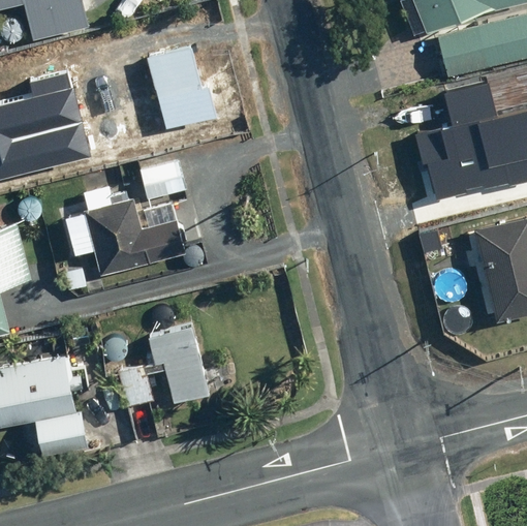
[(30,0),(37,29),(89,18),(85,0),(30,0)]
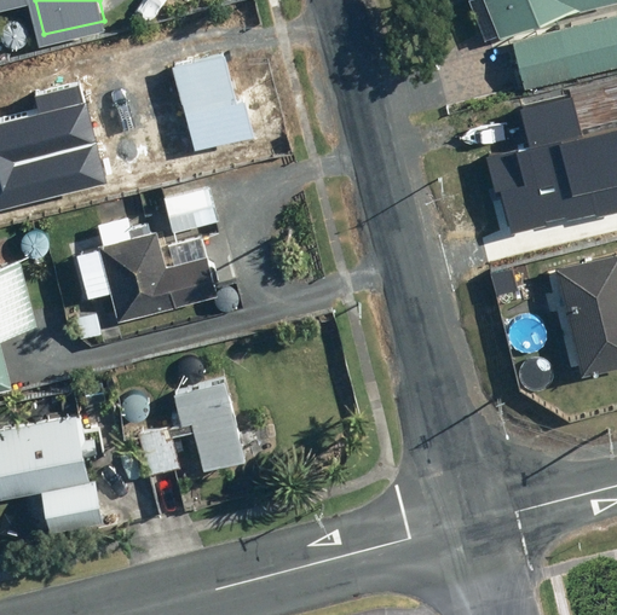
[(616,0),(471,0),(468,1),(484,40),(499,35),(500,39),(580,7),(580,9),(616,0)]
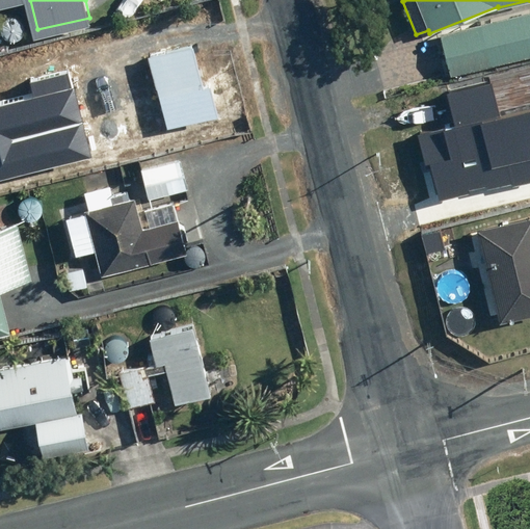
[(451,77),(529,56),(529,14),(441,36),(451,77)]
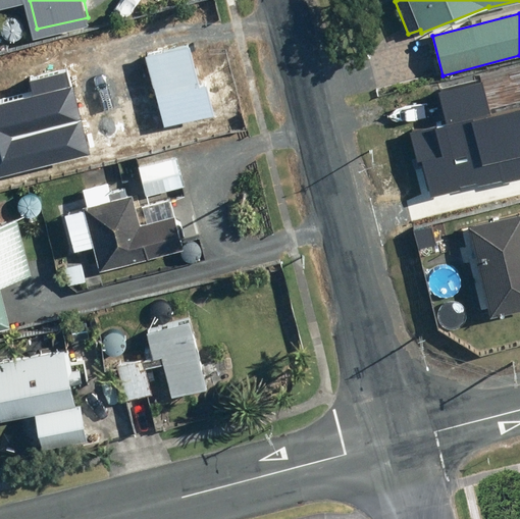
[(141,61),(161,135),(211,120),(203,92),(199,93),(187,49),(141,61)]
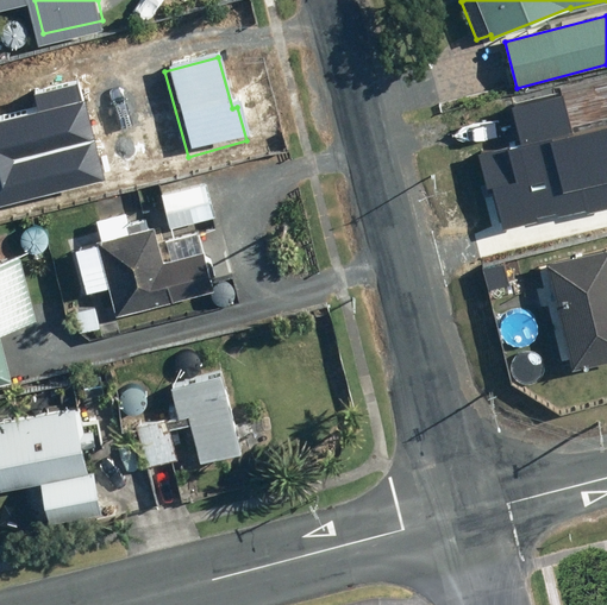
[(0,209),(100,184),(92,149),(13,168),(12,164),(94,143),(77,79),(31,90),(38,118),(0,127),(0,209)]
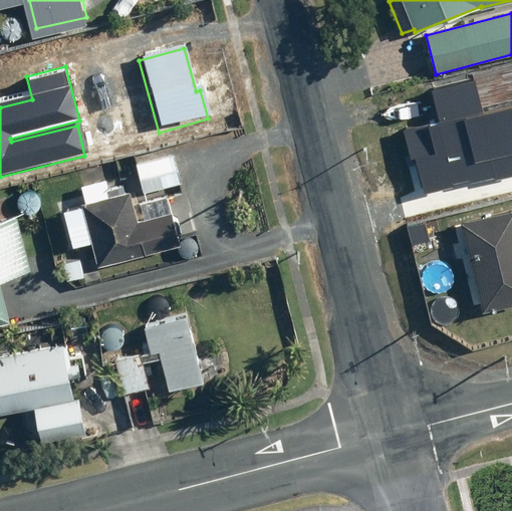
[(416,159),(425,195),(511,175),(511,107),(491,113),(481,70),(424,84),(432,121),(402,129),(409,160),(416,159)]
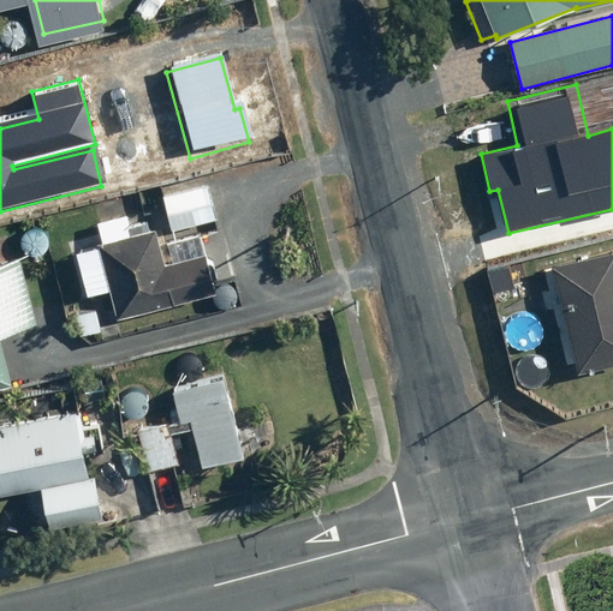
[(207,186),(164,197),(172,232),(215,221),(207,186)]
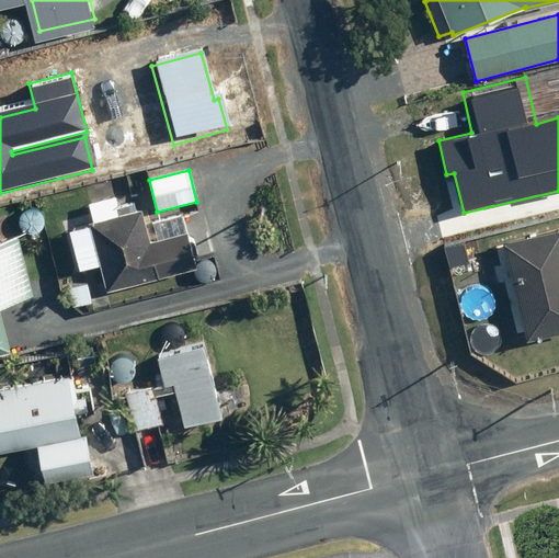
[(107,291),(196,268),(193,257),(197,255),(194,241),(190,242),(187,232),(149,242),(140,211),(137,212),(135,204),(117,208),(115,197),(89,204),(93,221),(90,224),(91,226),(69,232),(80,272),(101,266),(107,291)]
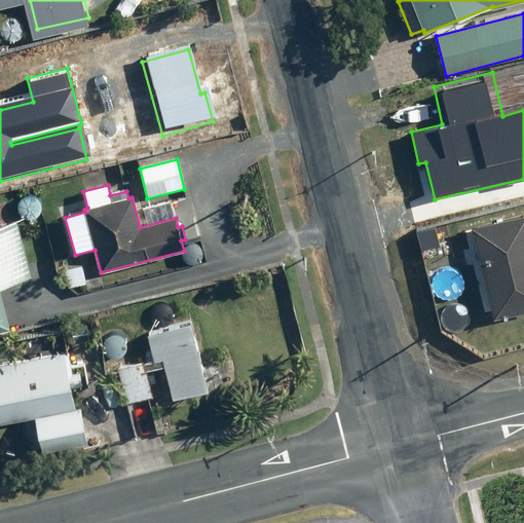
[(523,216),(473,229),(494,320),(523,312),(523,216)]
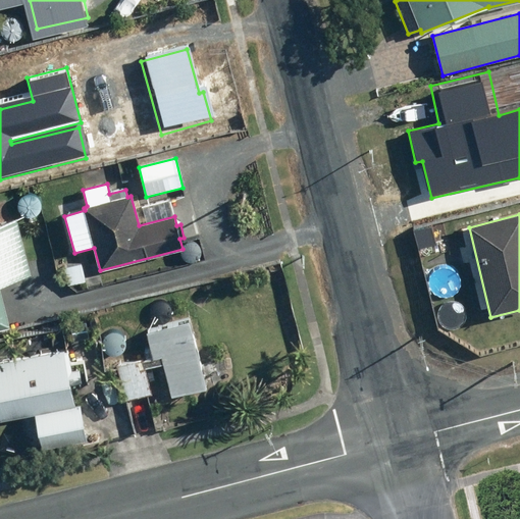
[(0,329),(9,327),(0,293),(0,281),(30,274),(15,221),(0,224),(0,329)]
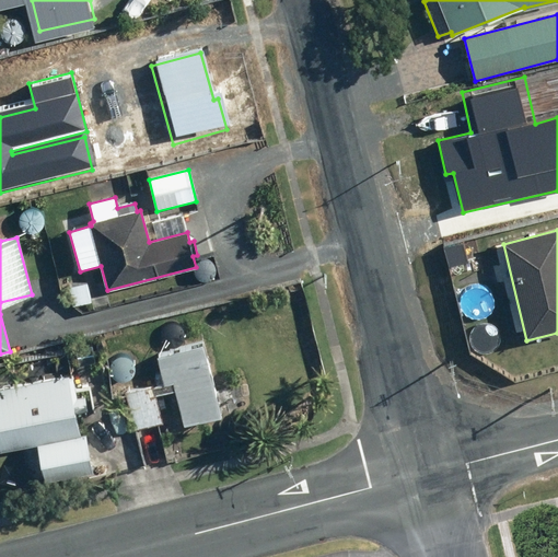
[(68,288),(73,308),(91,302),(86,283),(68,288)]
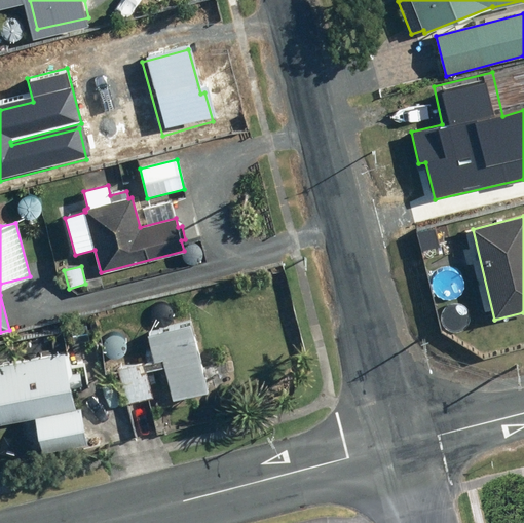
[(207,390),(190,325),(148,335),(154,361),(118,370),(127,404),(153,398),(146,372),(165,367),(173,399),(207,390)]
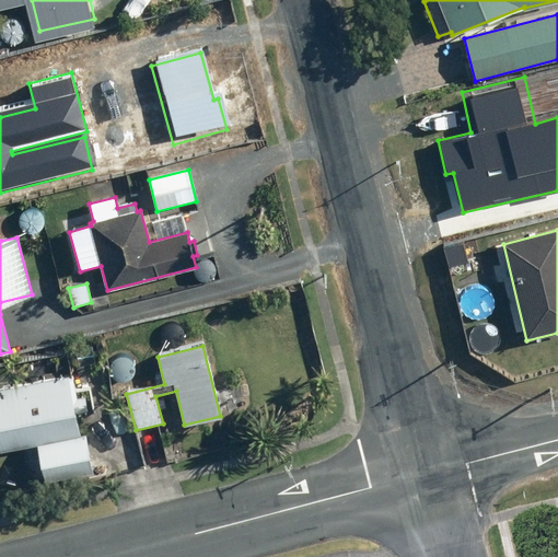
[(36,373),(50,370),(48,359),(35,362),(36,373)]
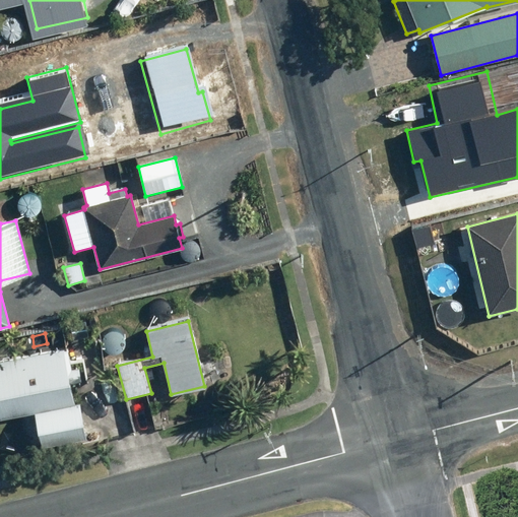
[(228,341),(224,335),(218,336),(215,341),(218,346),(224,346),(228,341)]
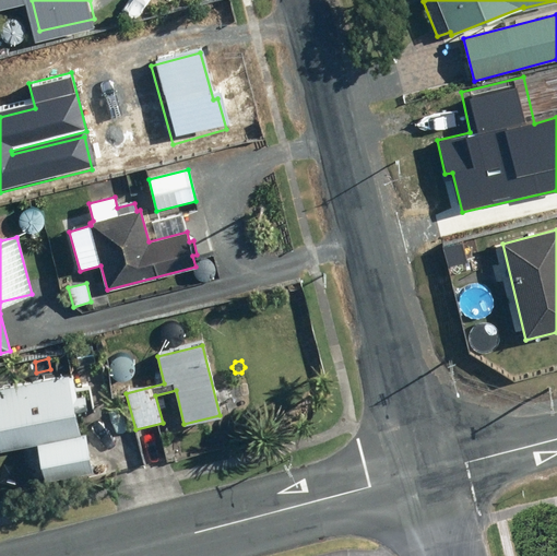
[(72,376),(0,390),(0,452),(39,445),(46,481),(93,473),(85,432),(79,434),(74,413),(89,411),(85,395),(75,398),(72,376)]
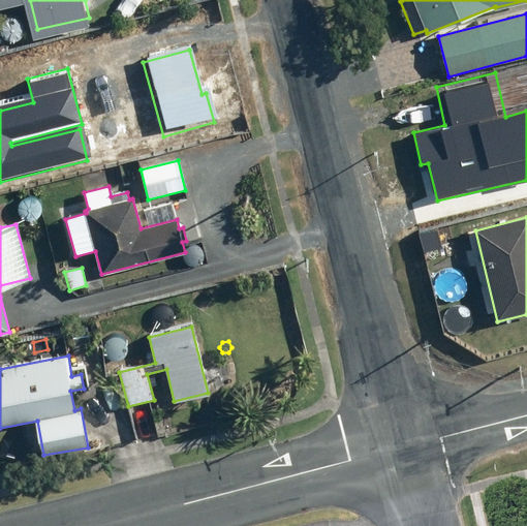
All buildings are outlined.
